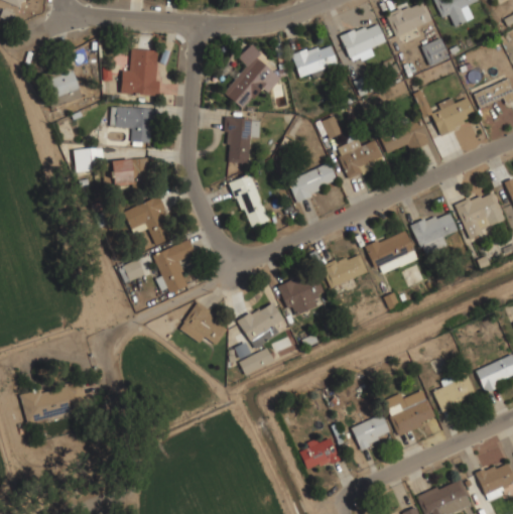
[(0,0),(24,9),(27,0),(0,0)]
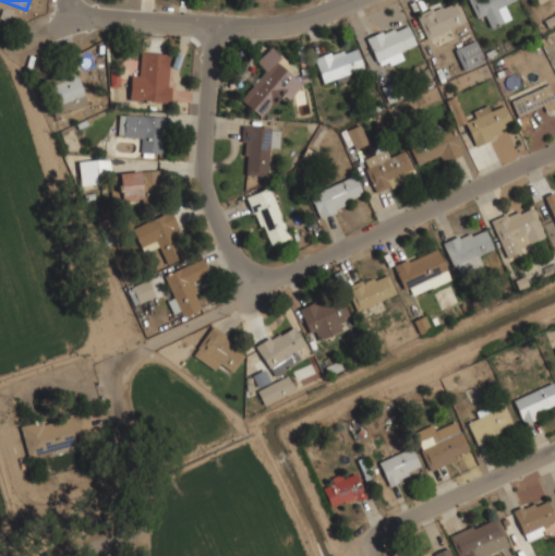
[(460,0),(419,15),(427,39),(469,24),(460,0)]
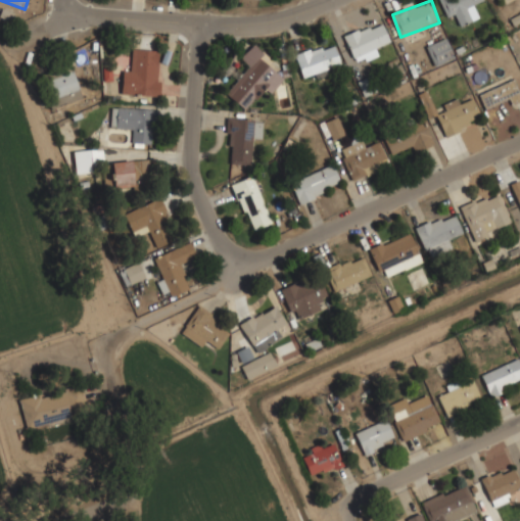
[(477,7),(486,3),(484,0),(440,0),(448,20),(460,16),(464,26),(481,18),(477,7)]
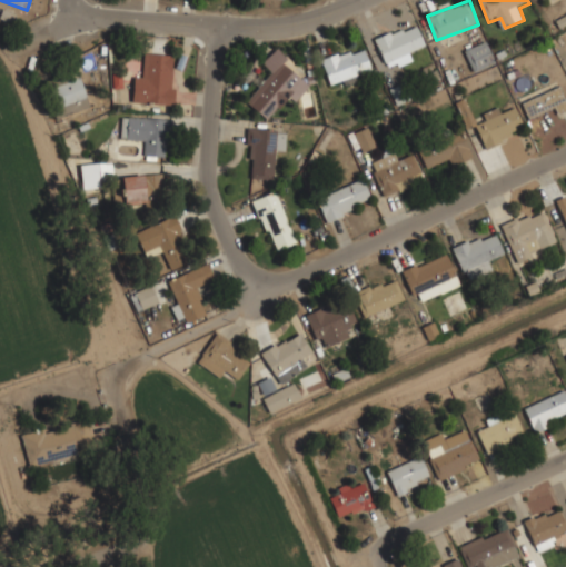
[(389,71),(418,59),(415,50),(426,45),(416,22),(376,40),(389,71)]
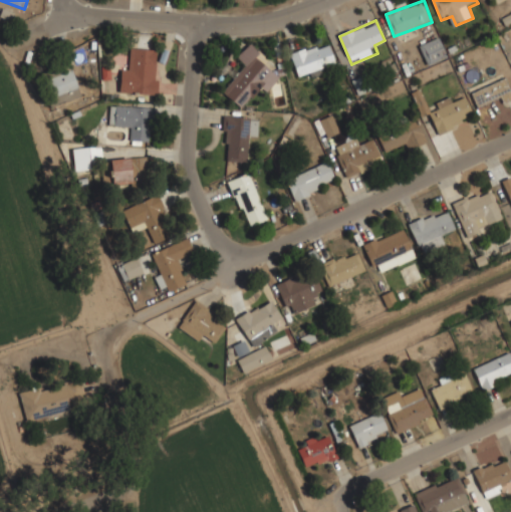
[(429,65),(448,57),(440,38),(421,46),(429,65)]
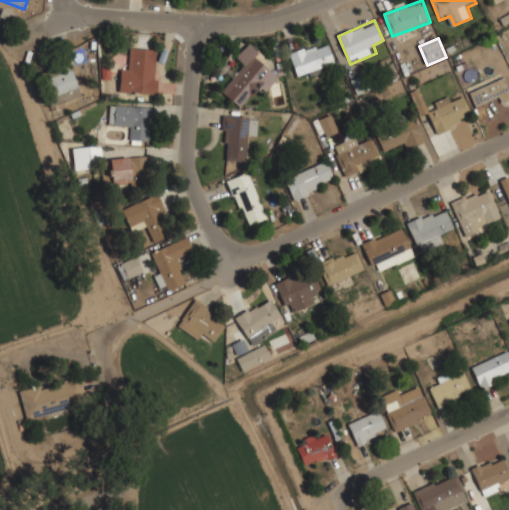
[(298,78),(336,65),(328,42),(290,54),(298,78)]
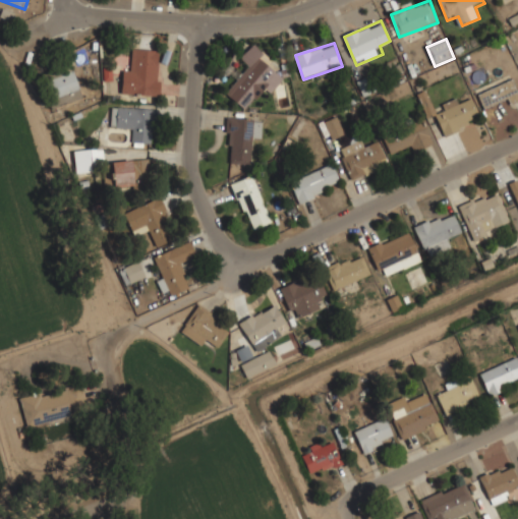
[(161,98),(162,51),(135,49),(135,71),(124,70),(123,96),(161,98)]
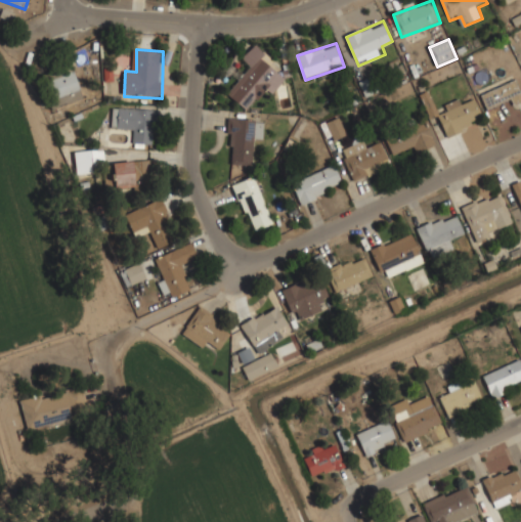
[(247,111),(265,88),(273,95),(288,78),(261,55),(228,95),(247,111)]
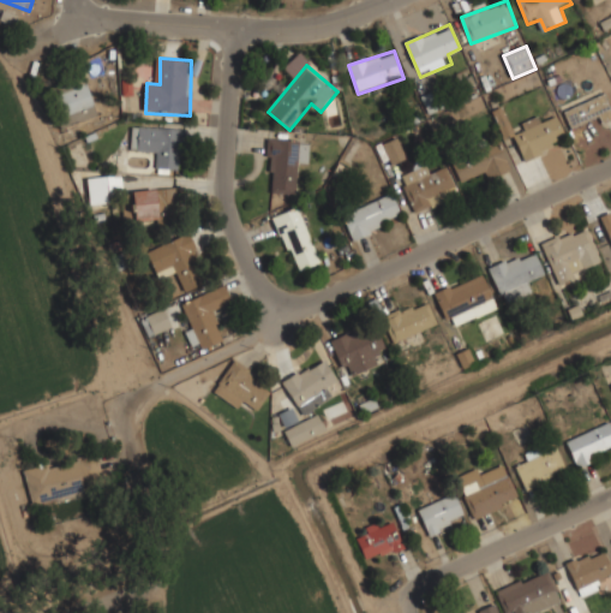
[(100,115),(87,77),(48,90),(61,129),(100,115)]
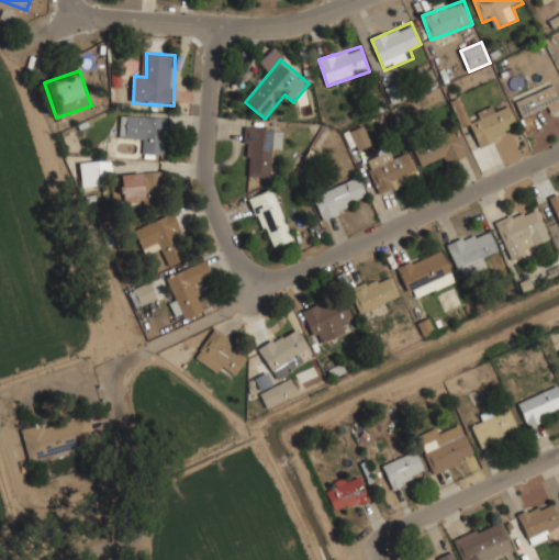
[(526,122),(558,107),(558,97),(554,86),(517,102),(526,122)]
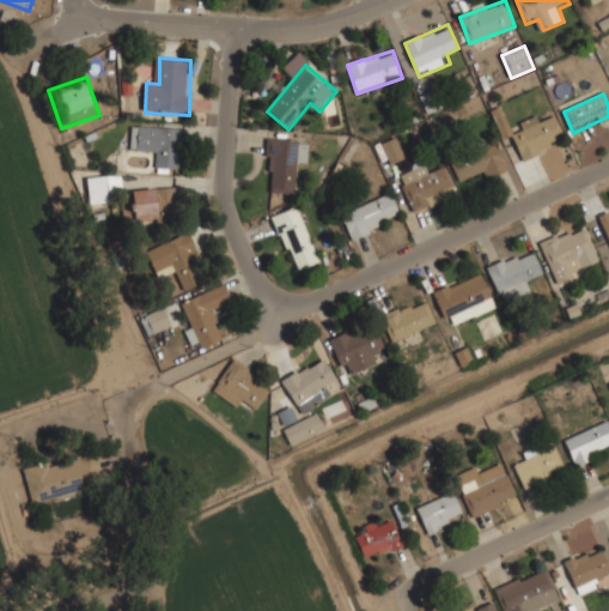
[(493,112),(504,141),(513,138),(504,108),(493,112)]
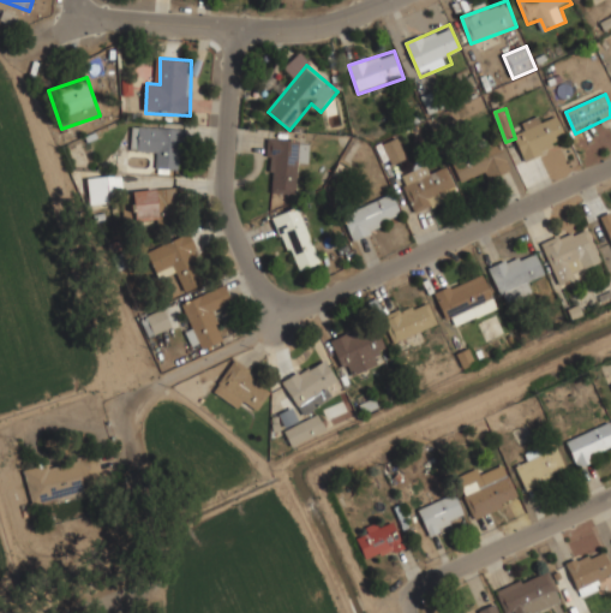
[(565,134),(558,118),(544,124),(541,117),(513,130),(527,164),(557,150),(552,140),(565,134)]
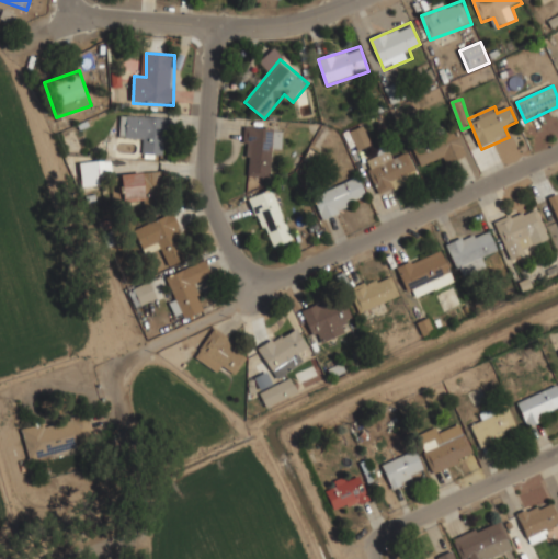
[(144,139),(144,153),(168,155),(169,117),(122,115),(121,138),(144,139)]
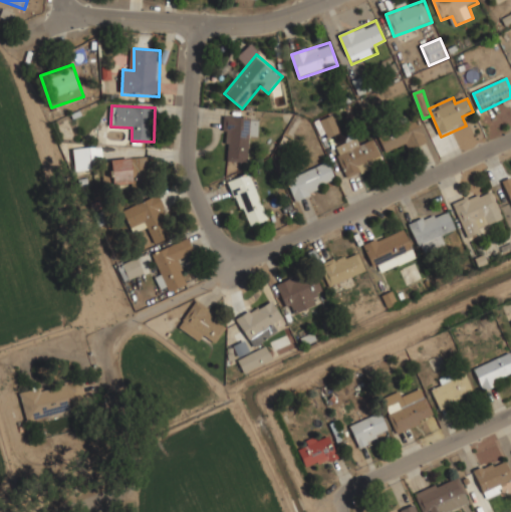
[(327,140),(341,132),(332,114),(317,122),(327,140)]
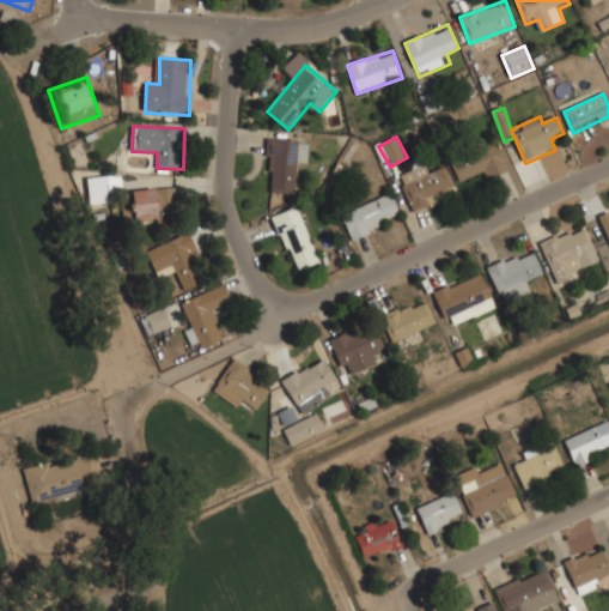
[(269,194),(297,195),(298,164),(308,164),(309,140),(272,139),(269,194)]
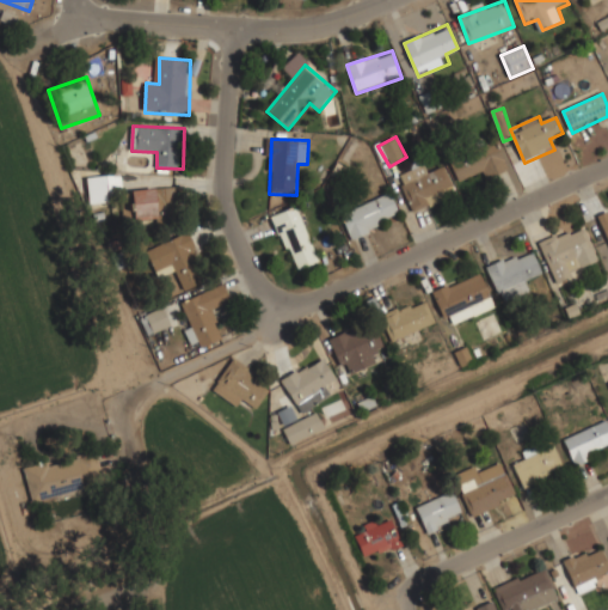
[(486,180),(510,171),(499,142),(452,162),(459,182),(484,174),(486,180)]
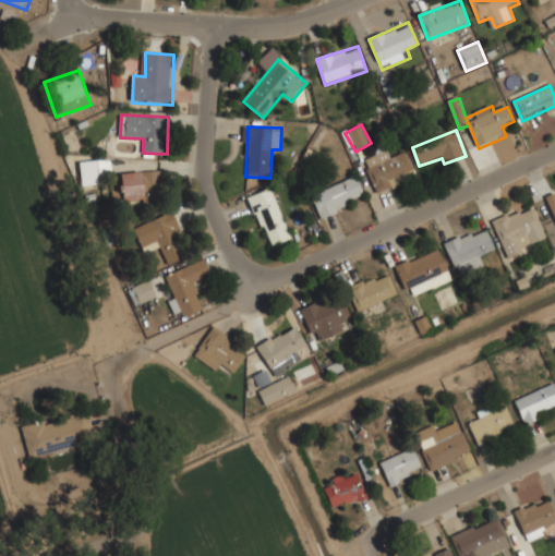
[(418,179),(408,153),(394,158),(391,149),(363,160),(375,194),(418,179)]
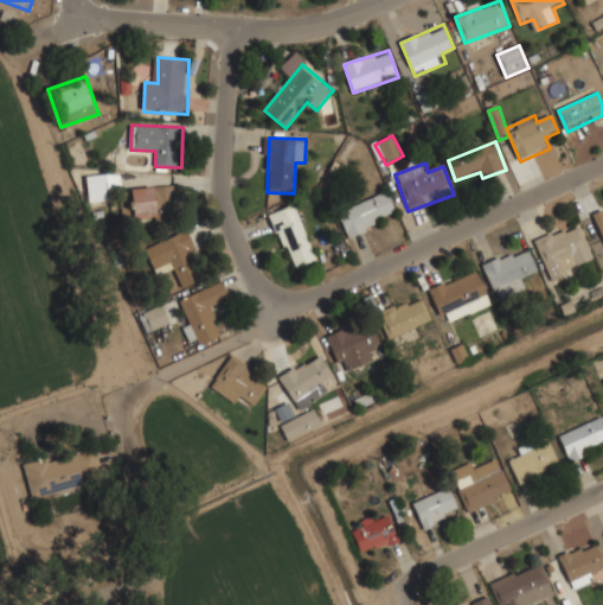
[(89,202),(113,202),(113,189),(122,188),(122,174),(88,176),(89,202)]
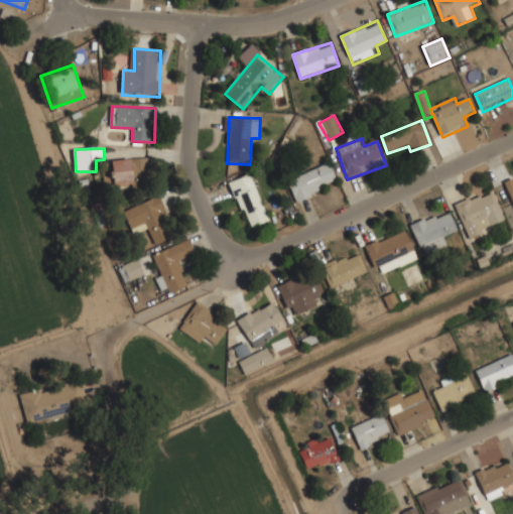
[(111,161),(113,185),(137,184),(136,159),(111,161)]
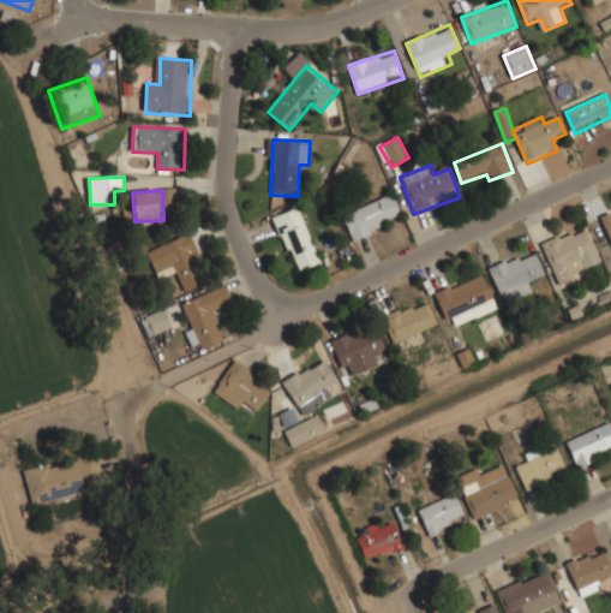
[(405,220),(394,194),(342,215),(353,242),(405,220)]
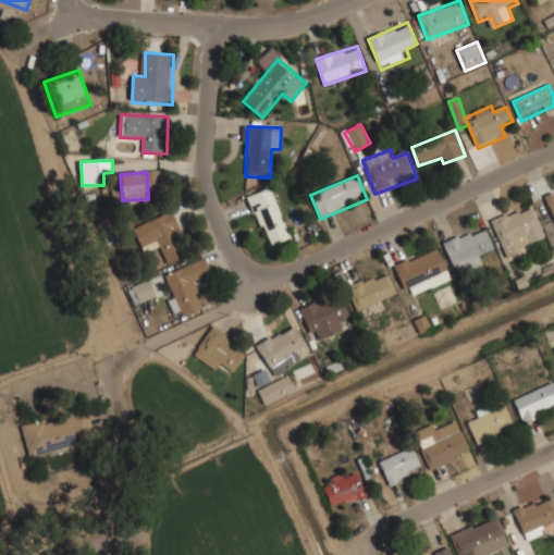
[(273,188),(249,196),(268,248),(291,241),(273,188)]
